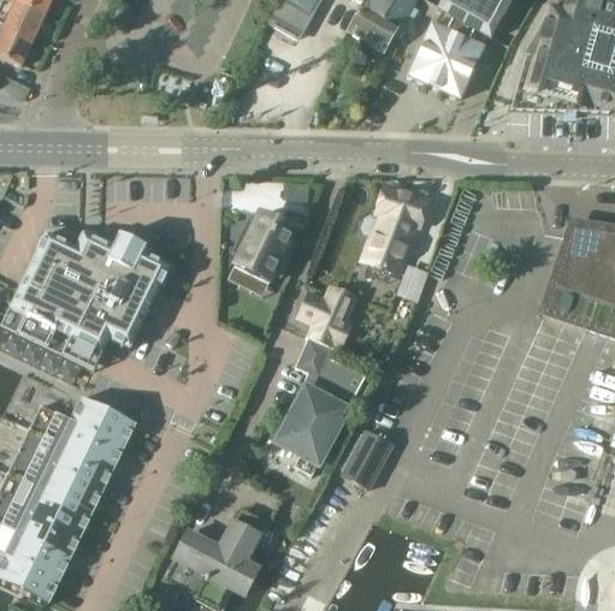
[(3,9),(0,6),(0,23),(35,39),(47,13),(17,0),(17,1),(13,0),(6,0),(3,9)]
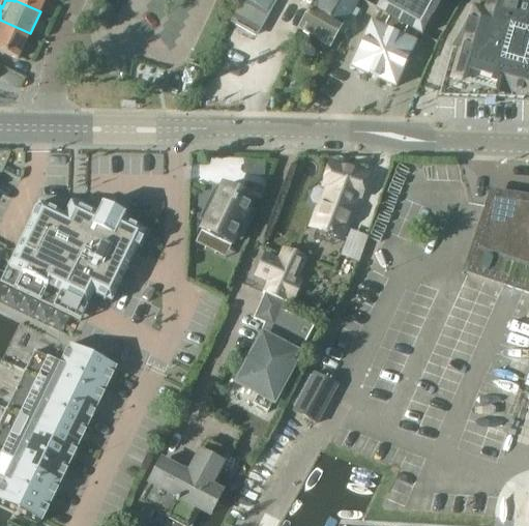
[(15,0),(40,11),(45,0),(15,0)]
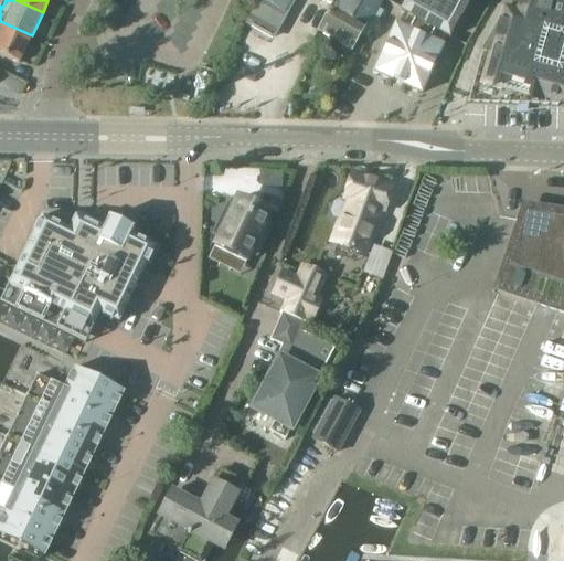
[(258,0),(247,20),(274,35),(290,6),(287,3),(289,0),(258,0)]
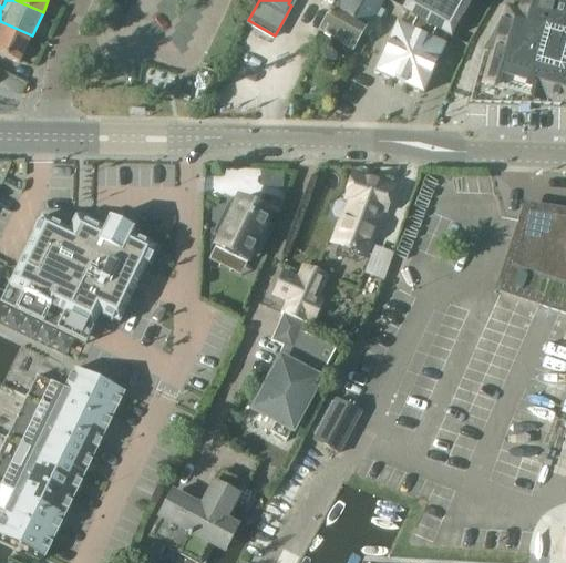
[(329,0),(335,3),(320,28),(353,47),(363,31),(366,32),(370,34),(386,8),(380,4),(381,2),(382,0),(329,0)]
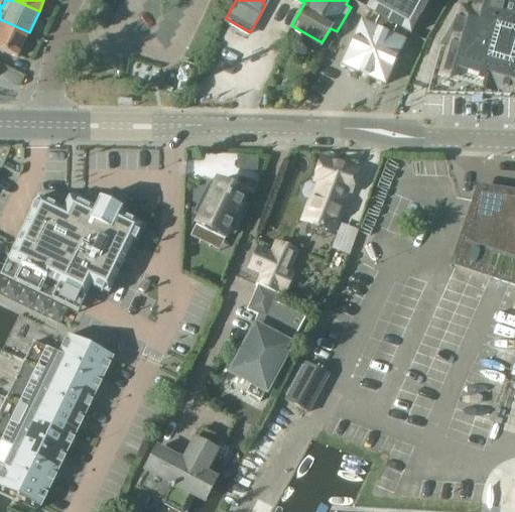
[(404,40),(394,34),(400,25),(411,31),(428,0),(371,0),(367,6),(379,13),(373,24),(363,19),(343,62),(385,82),(404,40)]
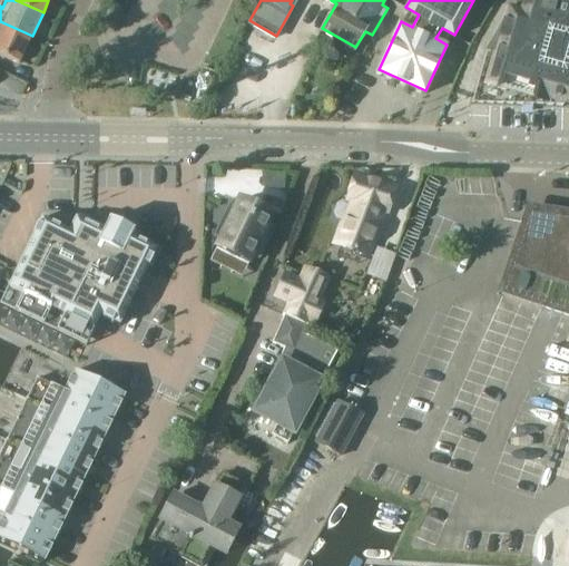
[(476,97),(476,99),(526,100),(526,104),(533,104),(533,100),(565,101),(565,98),(568,99),(568,0),(521,0),(521,3),(525,5),(523,9),(511,6),(498,51),(489,49),(476,97)]
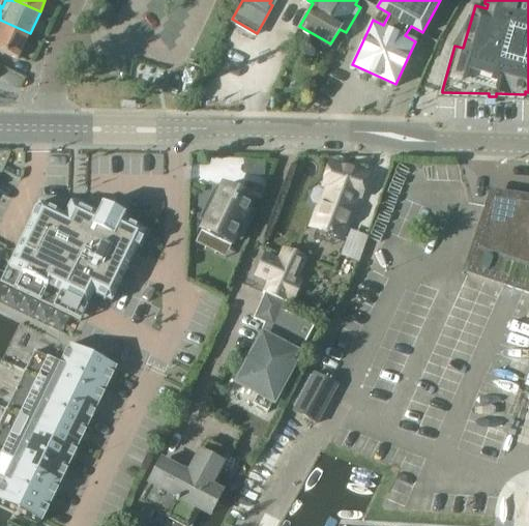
[(0,46),(21,55),(30,33),(0,20),(0,29),(1,30),(0,31),(0,46)]
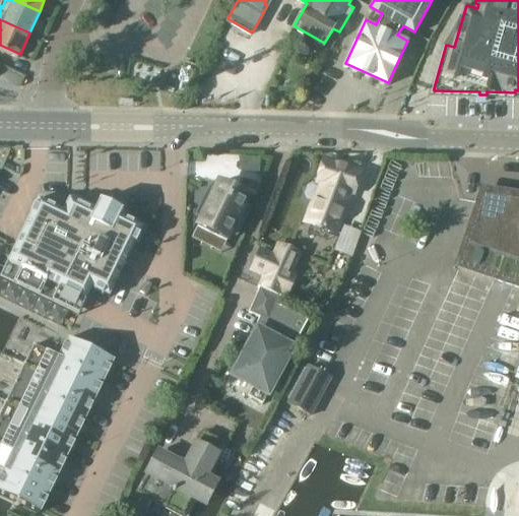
[(322,185),(313,181),(309,184),(306,191),(308,195),(316,199),(307,219),(335,230),(353,187),(355,188),(362,169),(326,157),(320,177),(325,178),(322,185)]
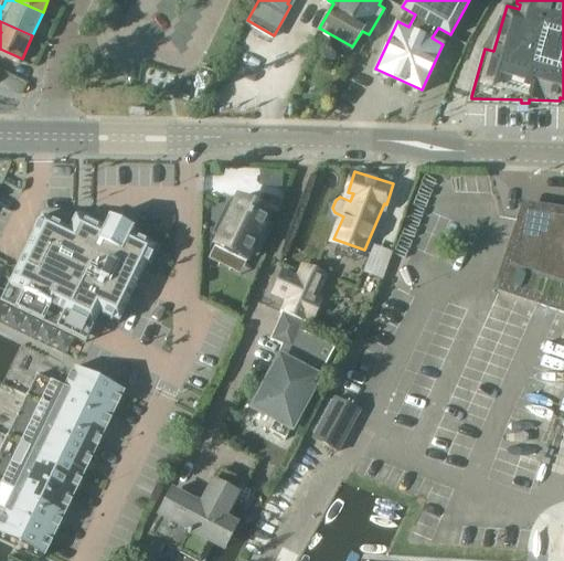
[(269,211),(241,197),(237,203),(229,200),(214,230),(222,234),(219,241),(247,255),(251,249),(258,252),(270,229),(263,225),(269,211)]
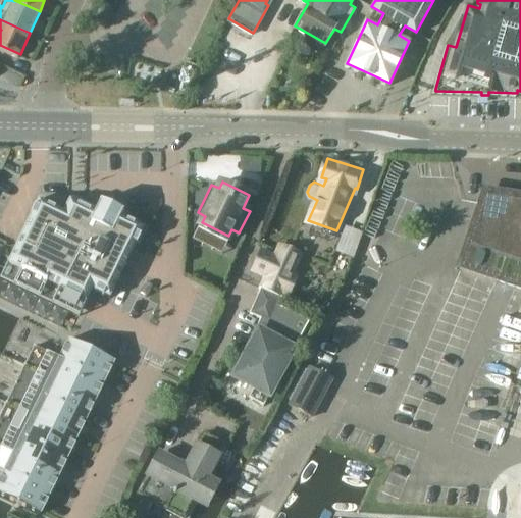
[(520,191),(487,189),(462,263),(520,285),(520,191)]
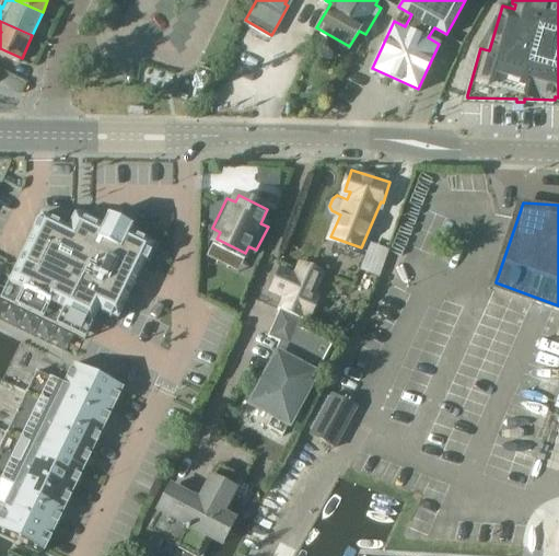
[(42,210),(9,279),(92,321),(99,307),(119,316),(155,241),(130,229),(131,226),(132,226),(132,224),(108,212),(107,213),(108,215),(103,224),(76,211),(69,223),(42,210)]
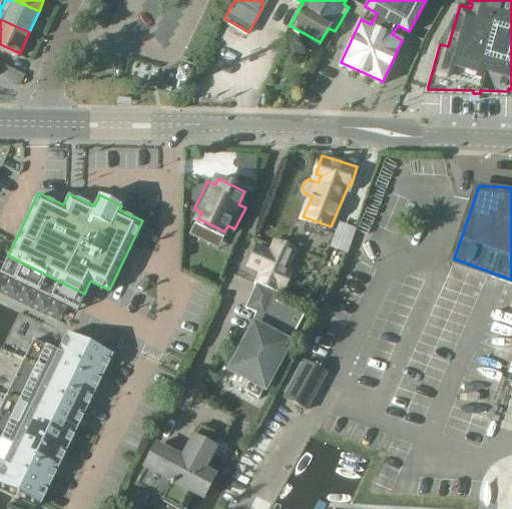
[(348,252),(357,227),(340,220),(331,246),(348,252)]
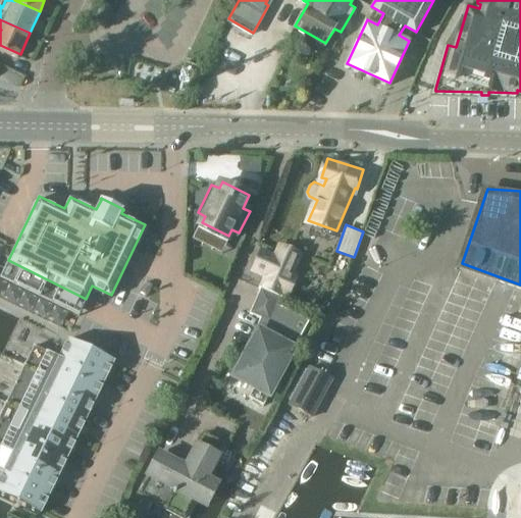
[(261,247),(251,269),(266,276),(263,282),(284,292),(302,252),(280,243),(276,254),(261,247)]
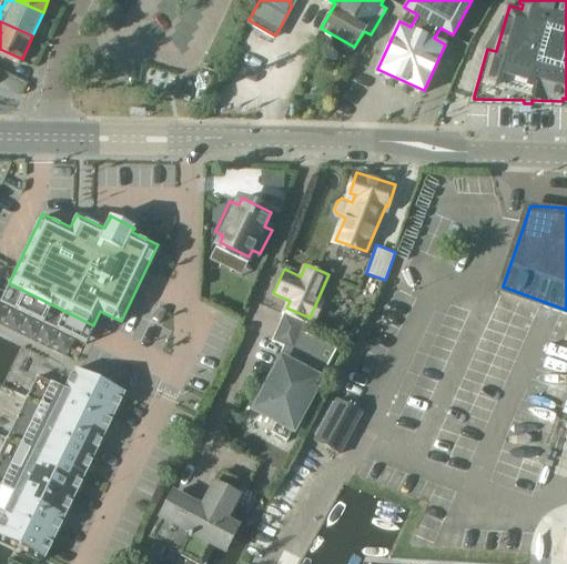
[(280,355),(252,408),(276,421),(272,430),(287,439),(293,430),(294,430),(323,376),(321,376),(337,345),(305,329),(310,318),(286,308),(276,333),(273,339),(284,343),(280,355)]
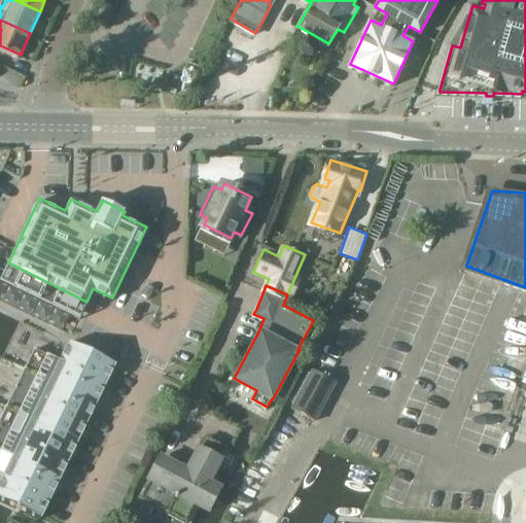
[(36,347),(27,367),(98,401),(116,362),(71,341),(61,359),(36,347)]
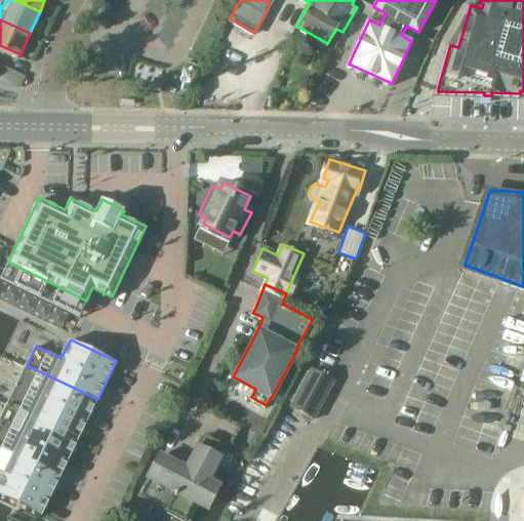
[(79,437),(97,399),(27,365),(8,403),(79,437)]
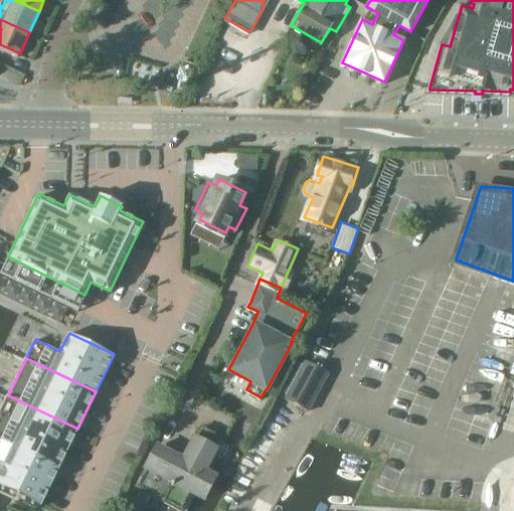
[(311,406),(330,371),(308,358),(288,394),(311,406)]
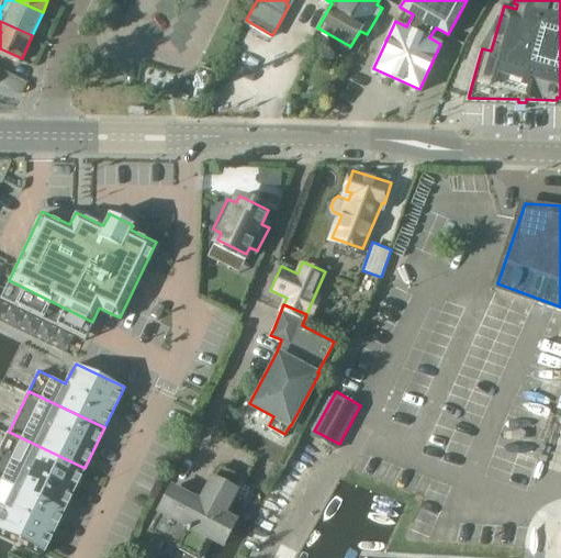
[(0,477),(65,509),(85,468),(9,432),(0,448),(0,477)]
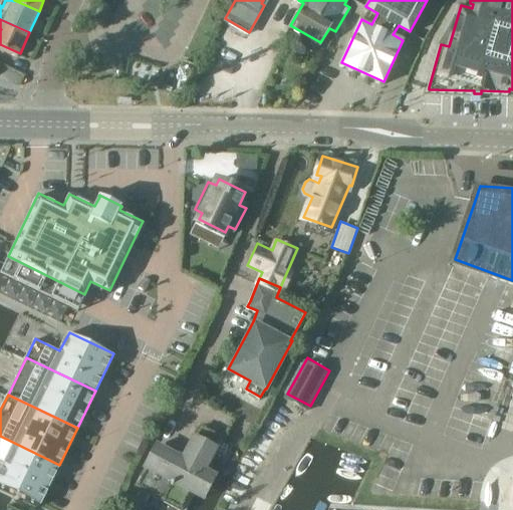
[(0,481),(41,502),(59,465),(0,436),(0,458),(6,461),(0,473),(0,481)]
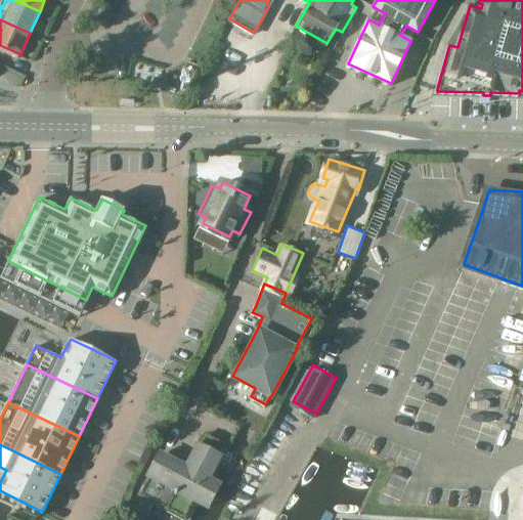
[(186,519),(195,502),(208,509),(222,483),(215,479),(209,476),(212,471),(211,470),(217,458),(195,446),(186,464),(160,449),(136,493),(186,519)]
